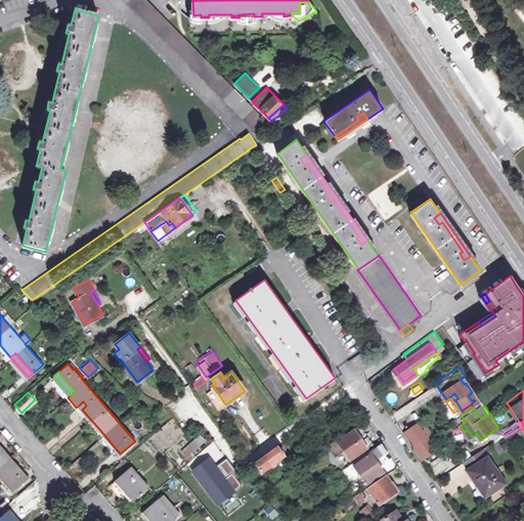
[(434,450),(430,445),(433,444),(428,437),(433,434),(426,423),(418,428),(416,426),(407,432),(417,445),(413,447),(422,459),(434,450)]
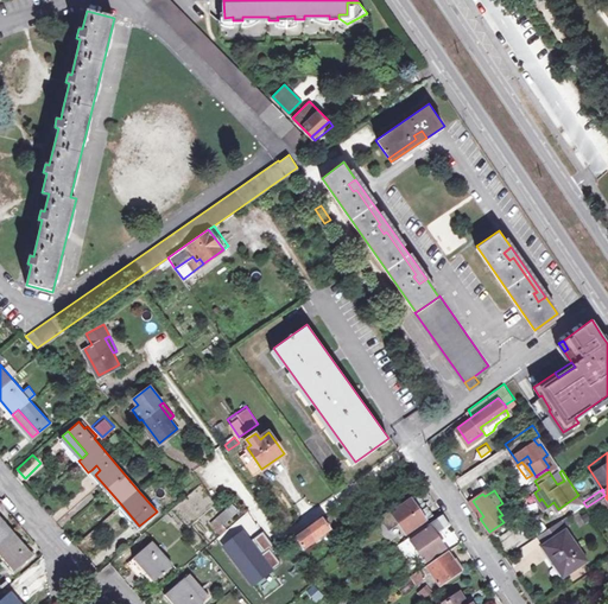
[(418,491),(411,496),(391,510),(398,521),(405,532),(432,513),(426,504),(419,509),(417,504),(423,500),(418,491)]
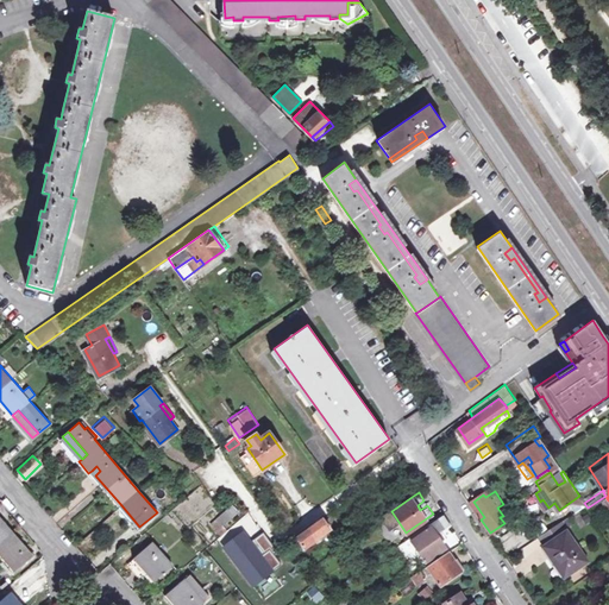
[(220,535),(227,528),(224,524),(239,510),(232,503),(211,522),(220,535)]
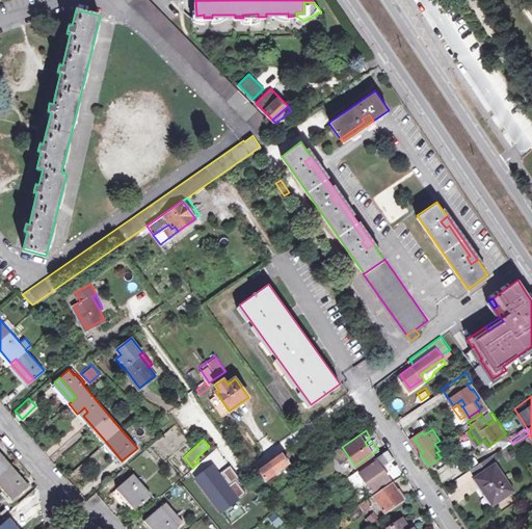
[(340,463),(348,456),(341,445),(331,451),(340,463)]
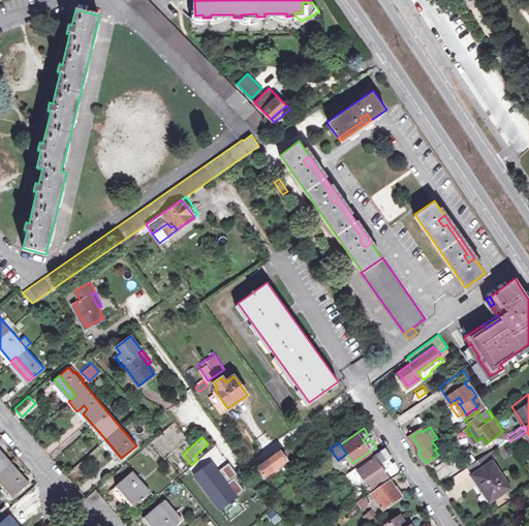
[(359,477),(362,482),(365,480),(370,487),(387,474),(379,464),(392,455),(385,445),(373,455),(374,457),(358,468),(362,475),(359,477)]
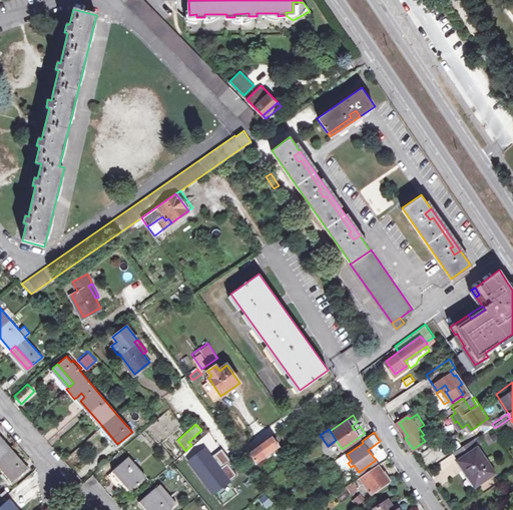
[(0,468),(2,471),(5,469),(13,479),(27,466),(0,434),(0,468)]
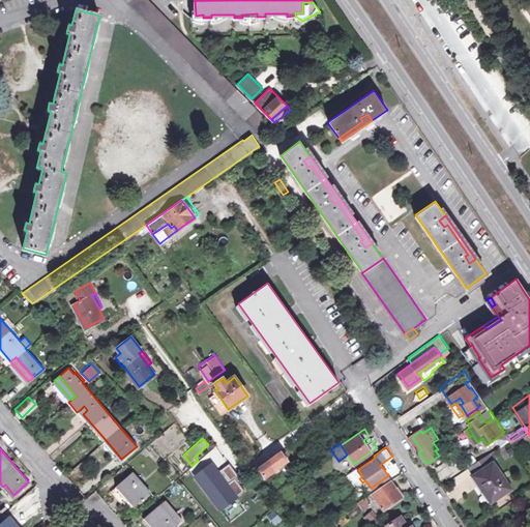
[(264,476),(287,461),(285,459),(287,457),(283,451),(281,454),(278,450),(257,466),(264,476)]
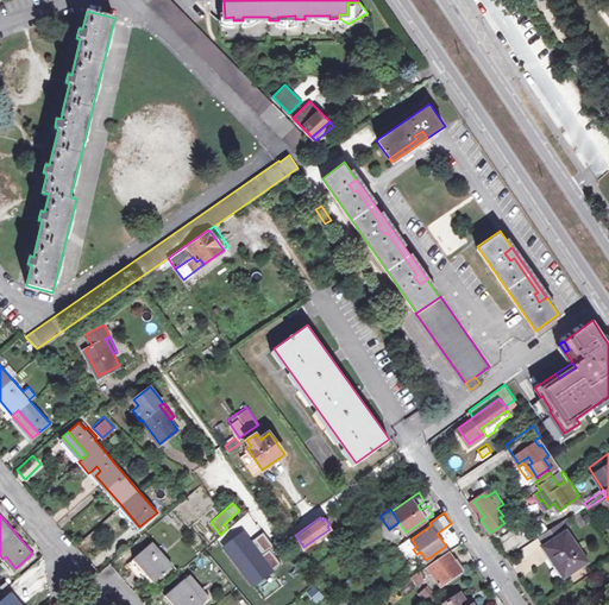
[(563,520),(538,536),(544,544),(544,546),(556,563),(558,561),(566,573),(586,560),(566,530),(566,525),(563,520)]
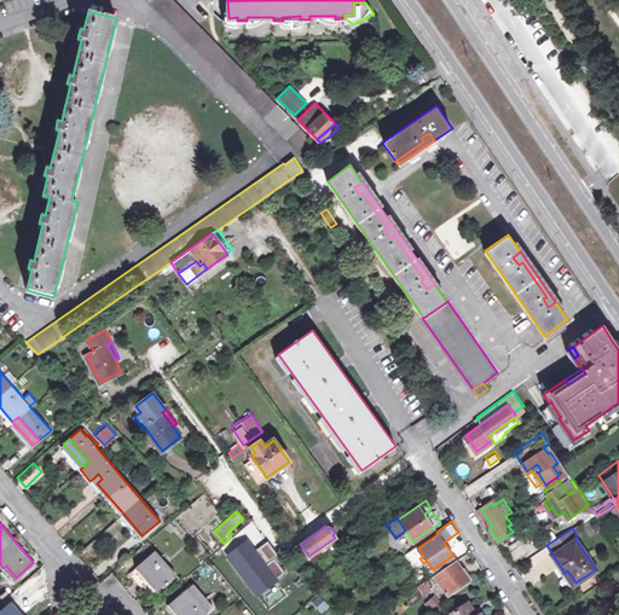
[(247,540),(230,553),(258,587),(282,568),(271,556),(276,552),(266,540),(255,550),(247,540)]
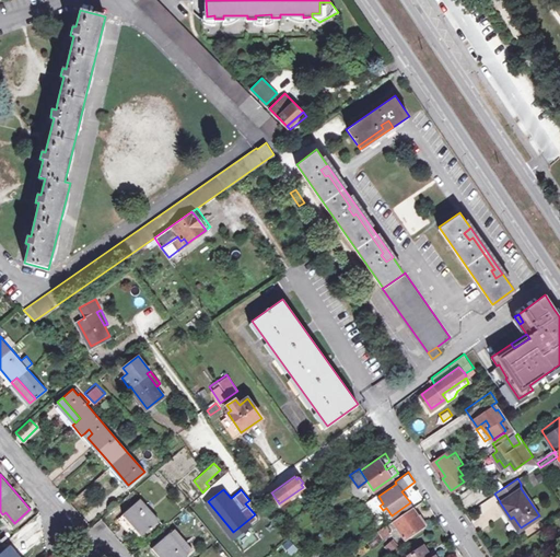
[(383,503),(378,496),(376,492),(363,502),(373,517),(383,510),(380,506),(383,503)]
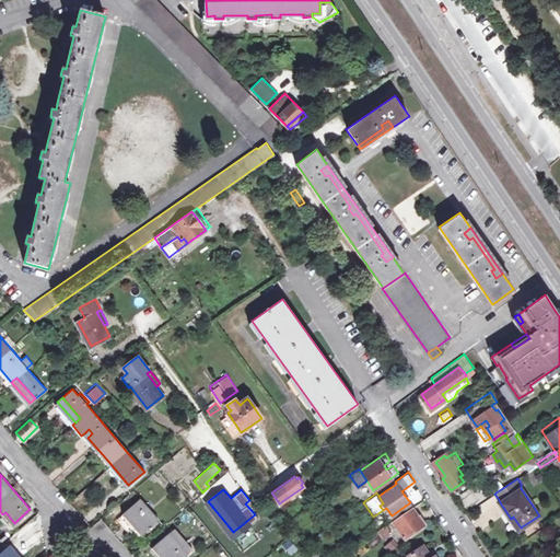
[(485,509),(496,500),(491,495),(479,502),(485,509)]
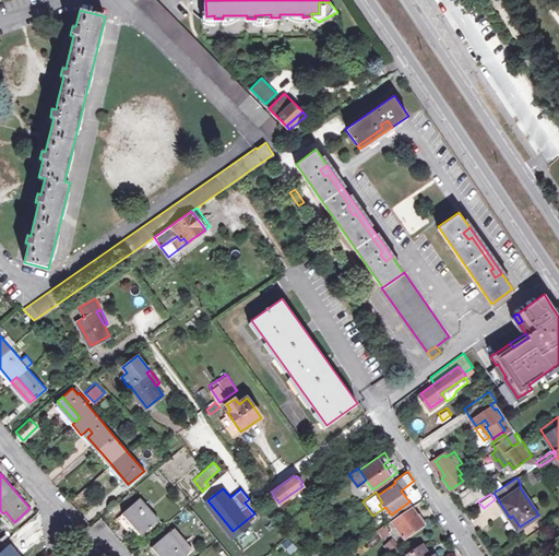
[(138,527),(142,532),(158,518),(140,498),(125,512),(138,527)]
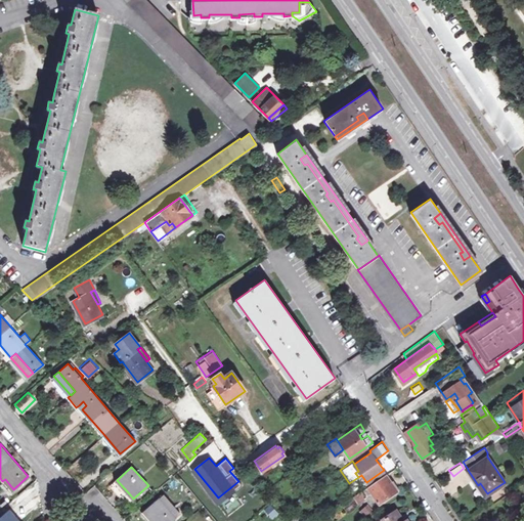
[(381,503),(397,491),(391,481),(392,480),(387,473),(368,485),(381,503)]
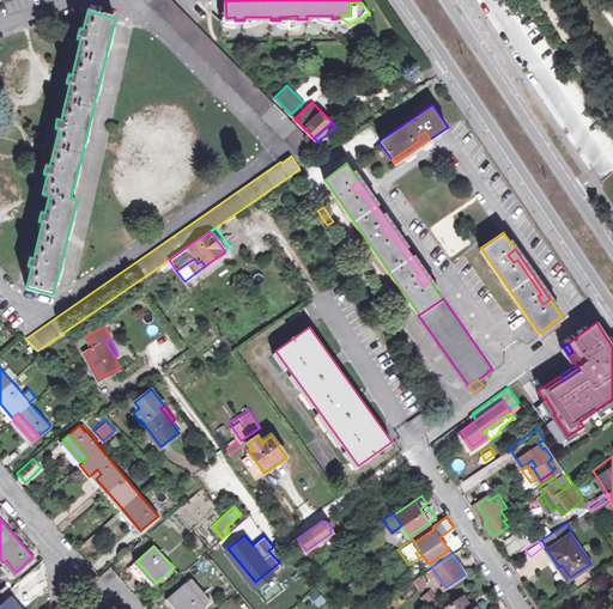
[(151,577),(137,561),(135,560),(129,566),(145,583),(151,577)]
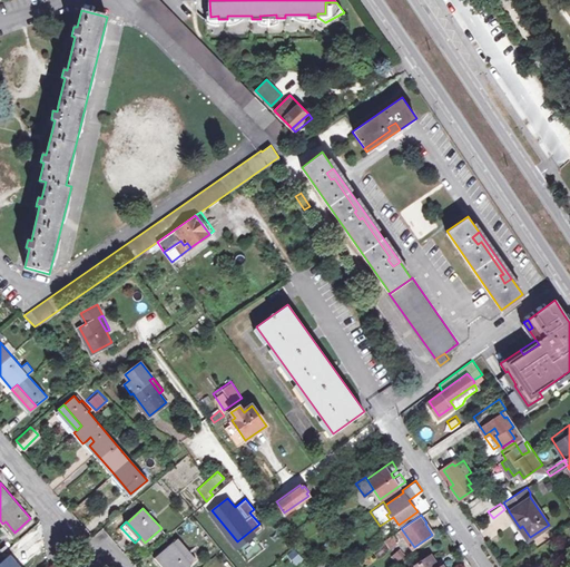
[(528,539),(530,537),(522,526),(520,528),(528,539)]
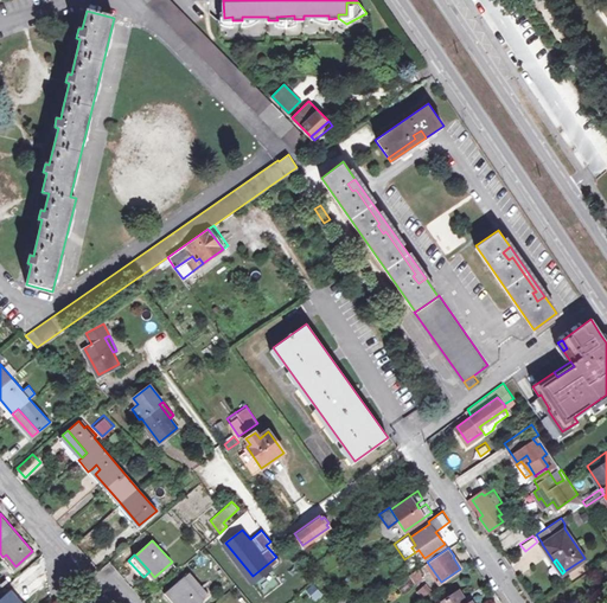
[(417,578),(423,573),(419,568),(413,571),(417,578)]
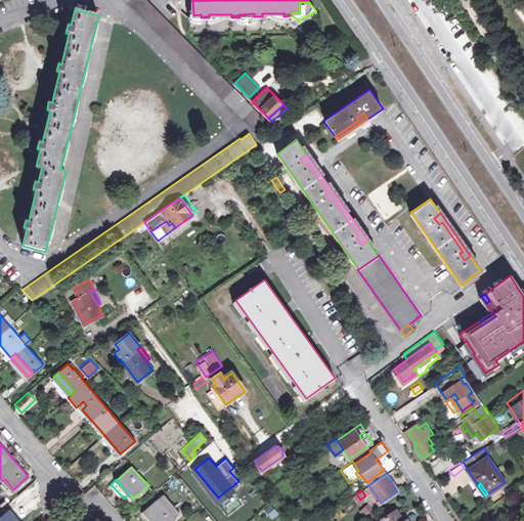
[(164,493),(148,507),(157,516),(153,520),(170,520),(180,512),(164,493)]
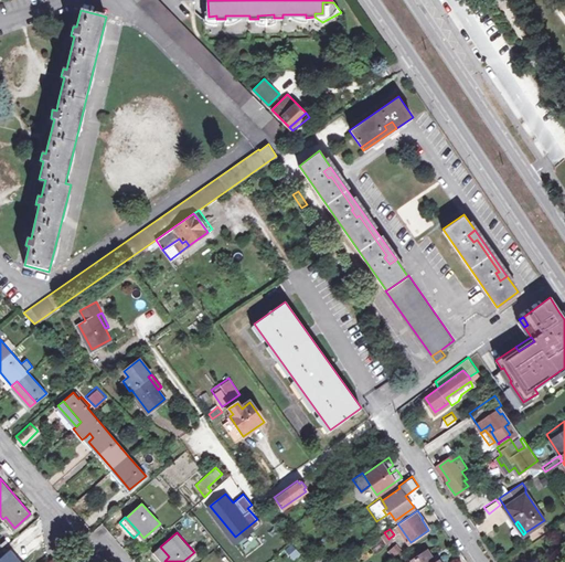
[(392,555),(401,550),(396,542),(387,548),(392,555)]
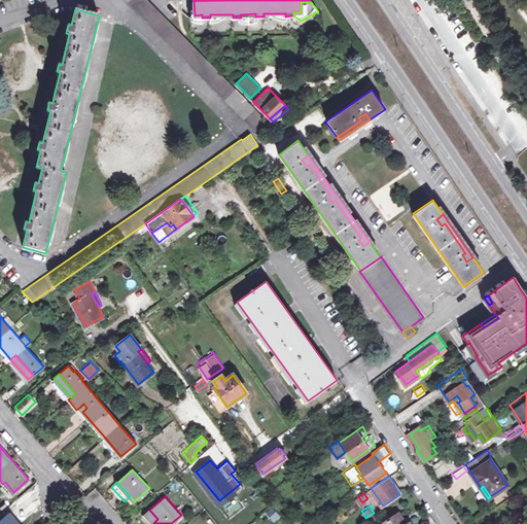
[(145,513),(153,523),(157,519),(149,510),(145,513)]
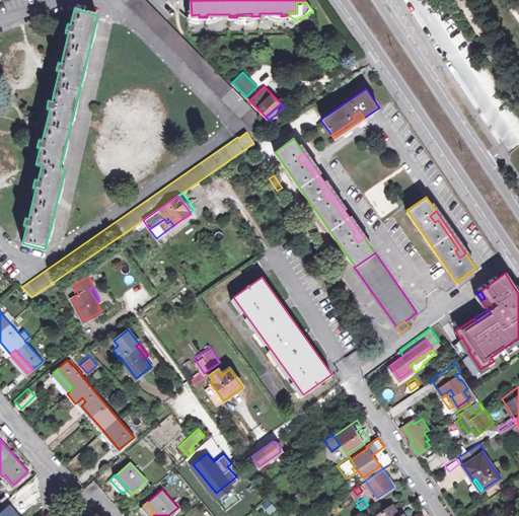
[(0,511),(0,515),(20,515),(9,503),(0,511)]
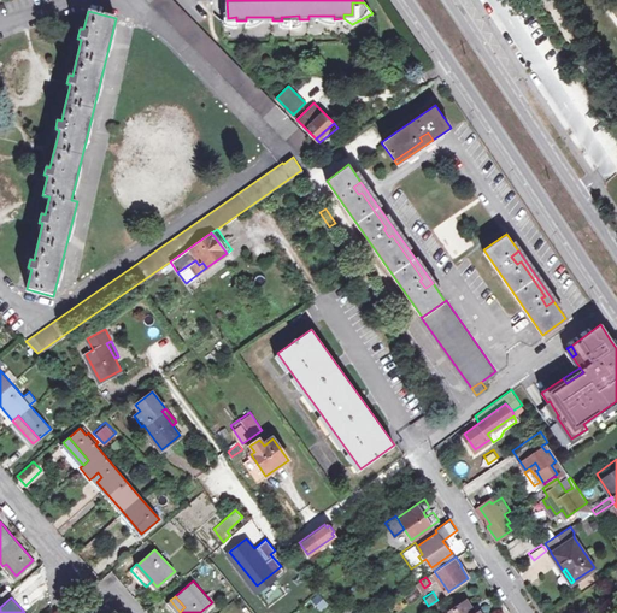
[(340,612),(357,612),(347,597),(334,606),(340,612)]
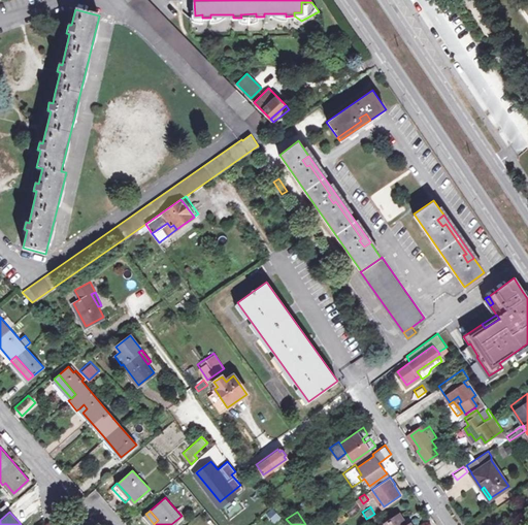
[(411,524),(410,523),(407,524),(399,513),(386,523),(387,524),(411,524)]
